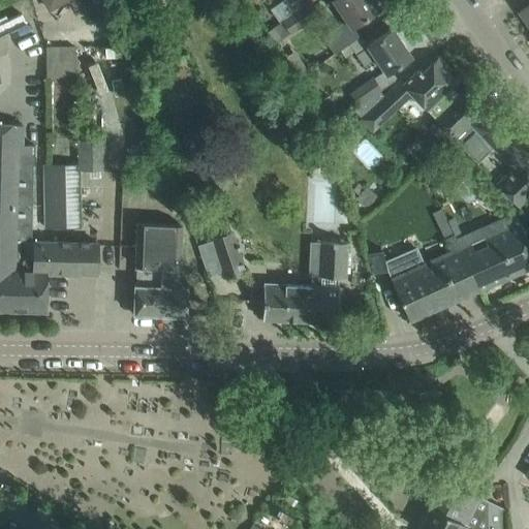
[(42,0),(49,11),(68,0),(75,0),(78,2),(82,0),(42,0)]
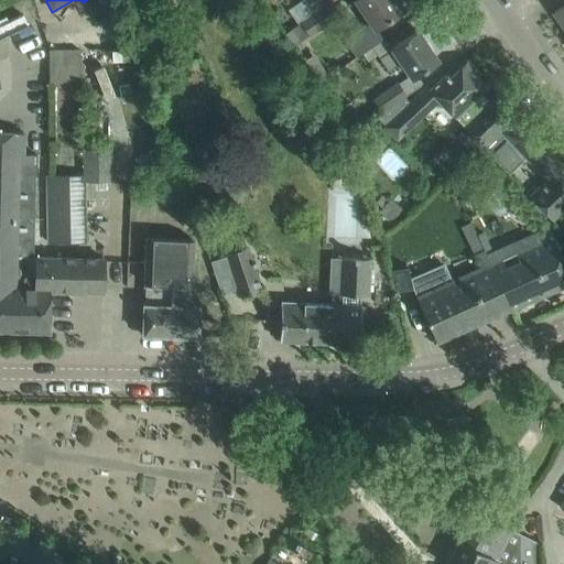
[(326,0),(302,0),(289,9),(295,21),(326,0)]
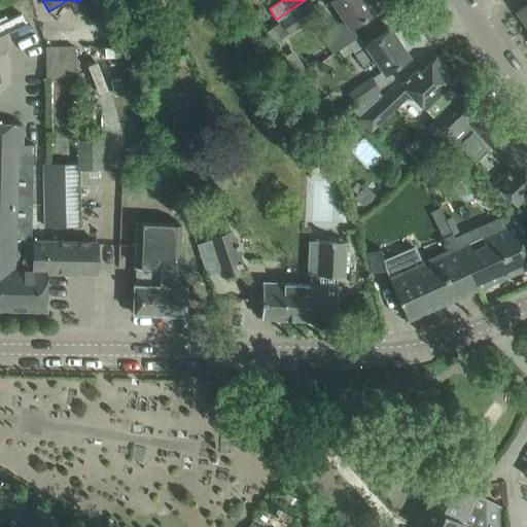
[(331,0),(345,20),(321,36),(334,54),(339,49),(357,36),(350,27),(376,8),(370,0),(331,0)]
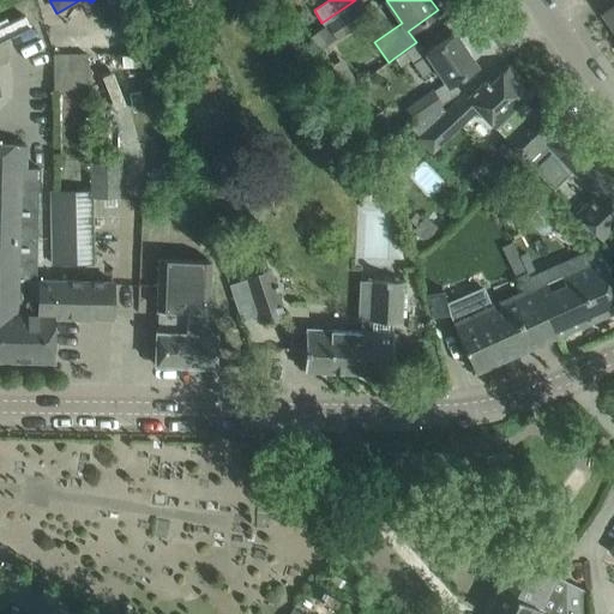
[(337,40),(371,17),(361,2),(312,37),(319,49),(337,38),(337,40)]
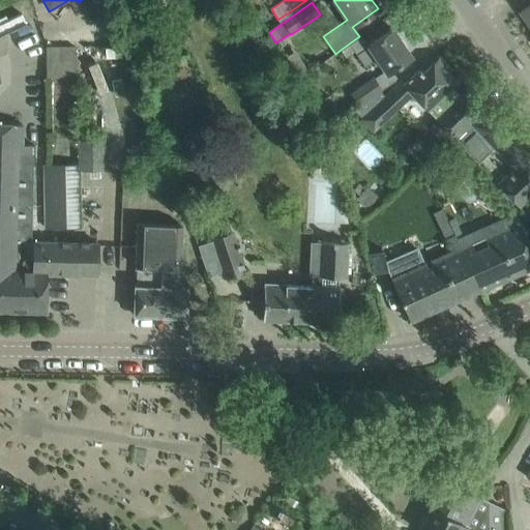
[(77,39),(116,40),(116,26),(77,25),(77,39)]
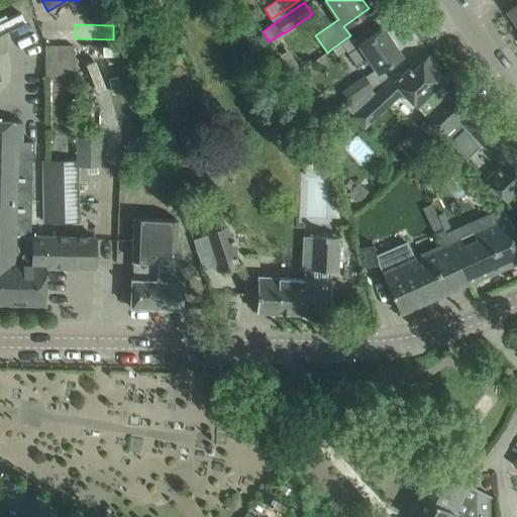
[(358,45),(357,46),(350,35),(332,48),(337,56),(345,49),(347,54),(355,65),(368,58),(377,72),(401,56),(383,28),(358,44),(358,45)]
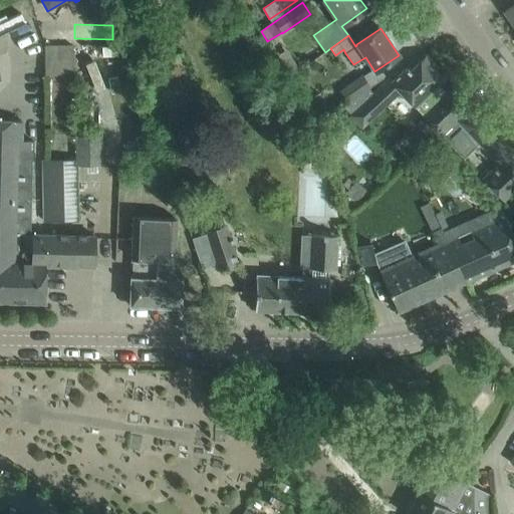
[(45,62),(74,62),(72,44),(45,44),(45,62)]
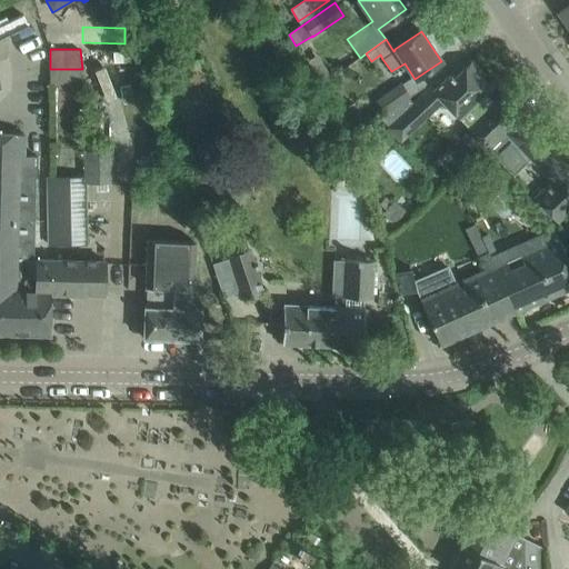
[(442,102),(468,128),(487,111),(476,100),(490,87),(481,77),(483,73),(471,60),(453,78),(450,75),(433,90),(429,86),(411,102),(408,98),(386,115),(380,117),(388,125),(386,127),(400,142),(442,102)]
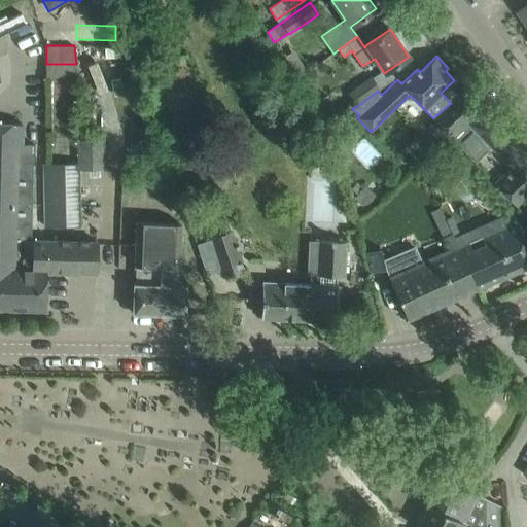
[(76,64),(46,64),(46,78),(77,78),(76,64)]
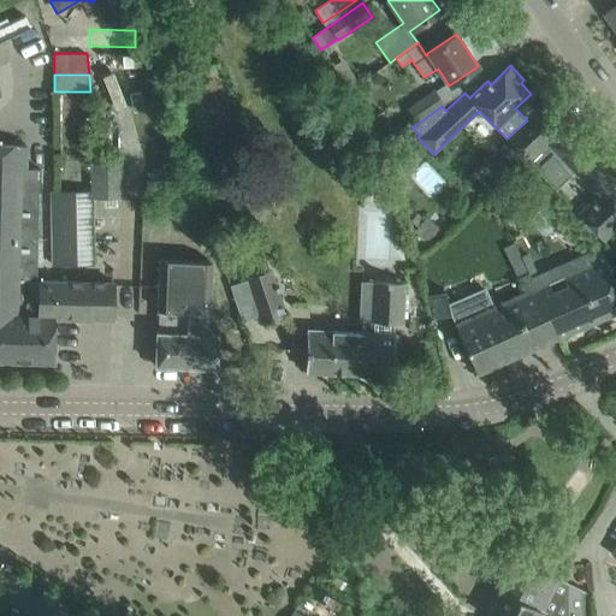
[(418,124),(442,106),(445,105),(434,88),(407,108),(418,124)]
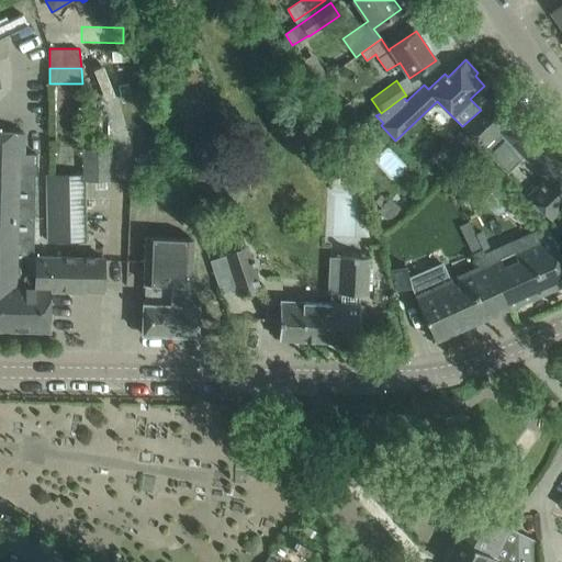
[(494,97),(481,110),(462,126),(482,146),(514,116),(494,97)]
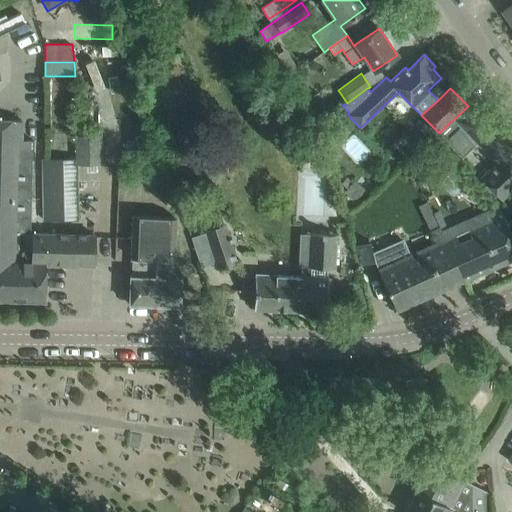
[(75,135),(75,158),(75,164),(76,164),(102,164),(102,134),(88,135),(87,100),(78,100),(78,135),(75,135)]
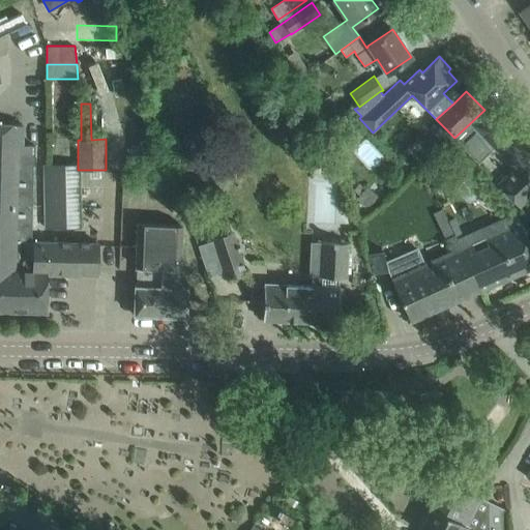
[(529,196),(529,159),(528,158),(529,156),(484,110),(454,138),(478,164),(495,148),(516,169),(498,185),(520,207),(529,196)]
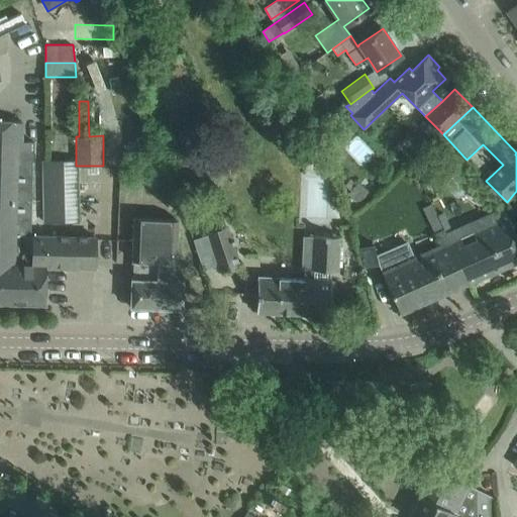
[(23,140),(23,121),(0,120),(0,302),(44,304),(45,268),(46,235),(25,235),(25,231),(30,232),(33,141),(23,140)]
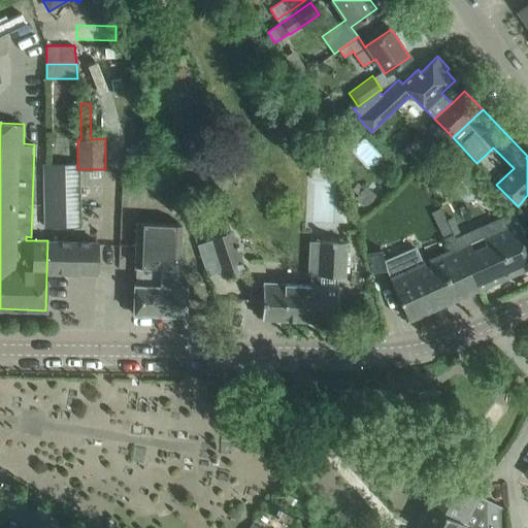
[(77,169),(77,163),(47,164),(47,182),(43,182),(44,228),(80,228),(78,169),(77,169)]
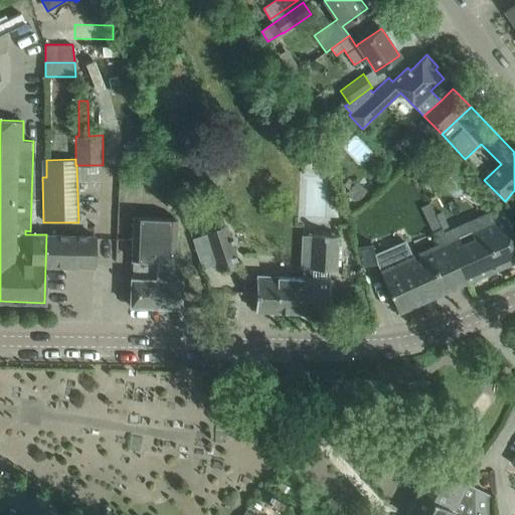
[(439,234),(443,243),(461,285),(514,260),(514,219),(508,223),(505,216),(501,206),(439,234)]
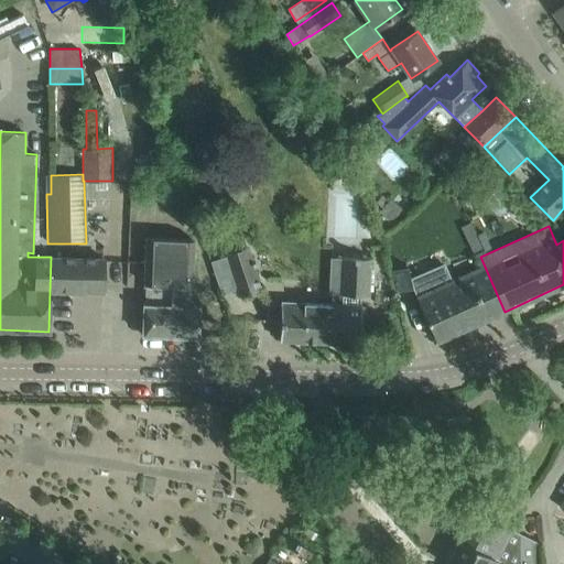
[(193,239),(147,238),(144,284),(145,284),(144,304),(143,304),(142,335),(197,337),(199,306),(192,305),(193,239)]
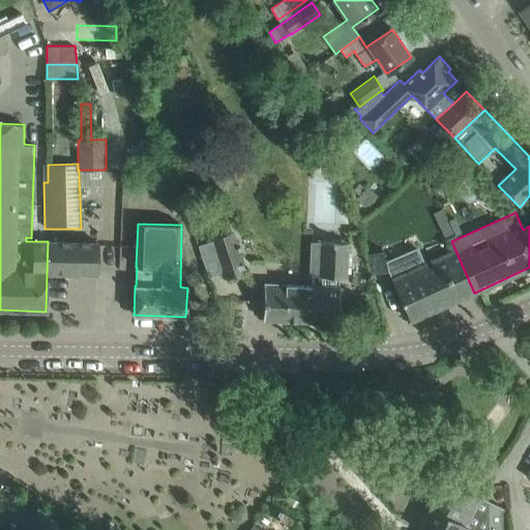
[(210,239),(223,278),(247,269),(235,231),(210,239)]
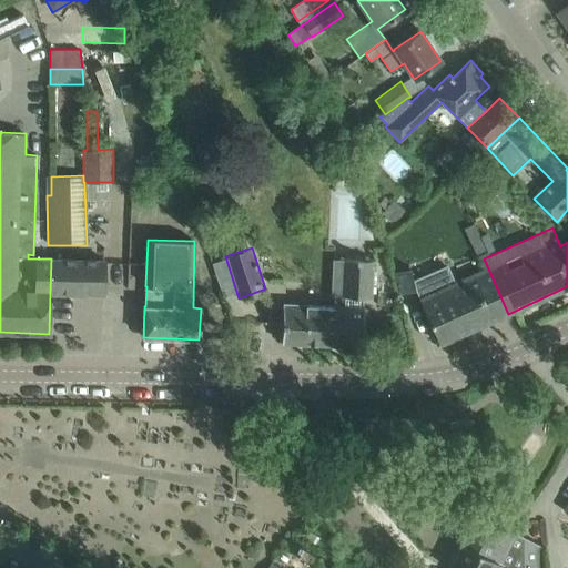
[(103,295),(103,273),(104,261),(51,259),(50,294),(103,295)]
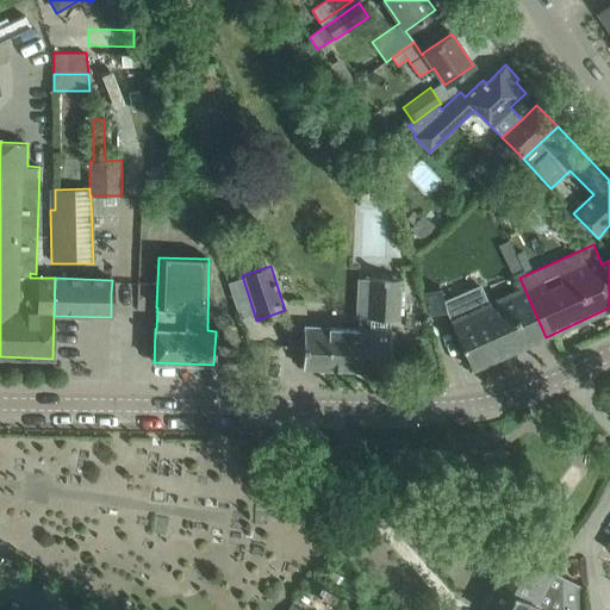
[(288,329),(287,347),(303,348),(303,349),(302,368),(388,372),(390,348),(391,319),(398,321),(400,281),(368,279),(367,312),(358,312),(356,329),(304,327),(304,330),(288,329)]
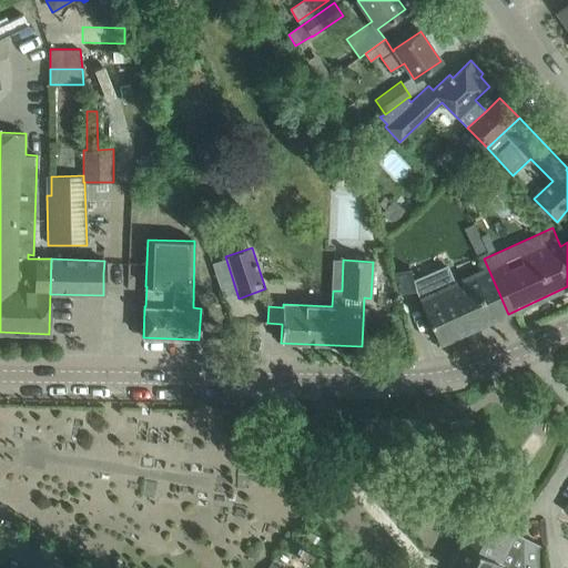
[(412,283),(430,324),(439,344),(508,314),(488,269),(454,284),(446,267),(412,283)]
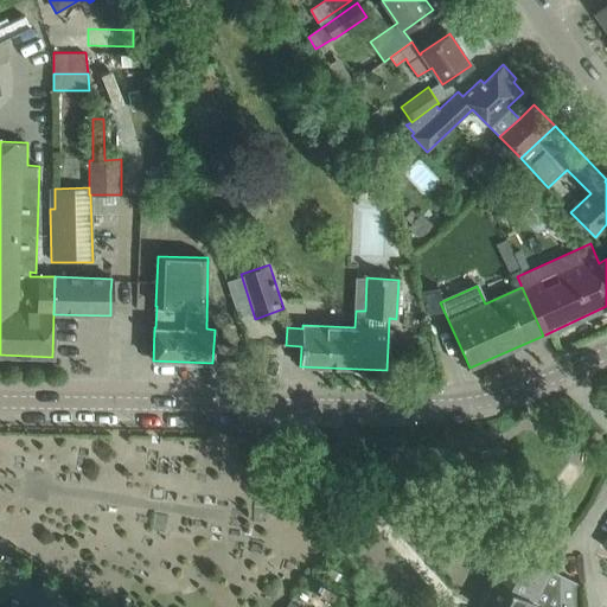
[(439,293),(422,295),(426,318),(442,315),(439,293)]
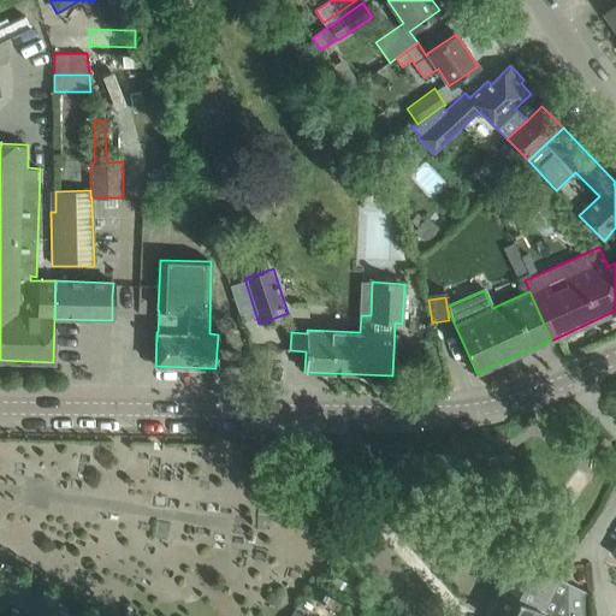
[(508,581),(502,592),(542,611),(552,615),(584,615),(584,592),(519,560),(508,581)]
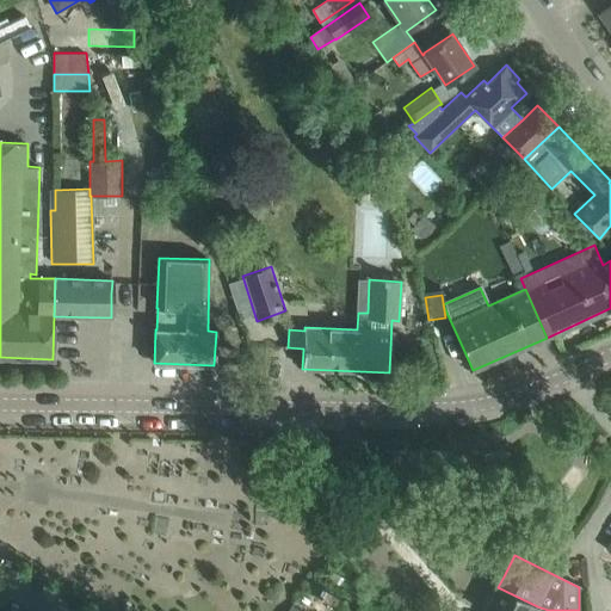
[(535,610),(537,606),(498,587),(485,610),(535,610)]
